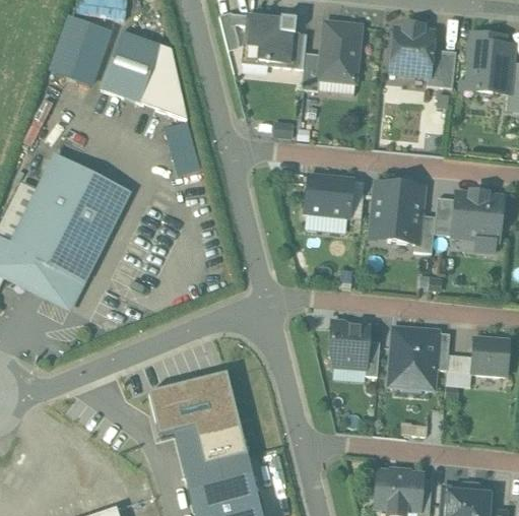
[(219,14),(221,22),(221,23),(226,45),(239,42),(231,12),(219,14)]
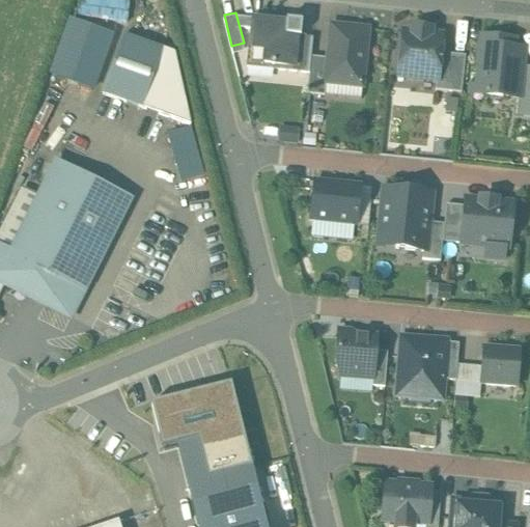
[(251,26),(251,25),(252,15),(236,14),(240,25),(250,26),(251,26)]
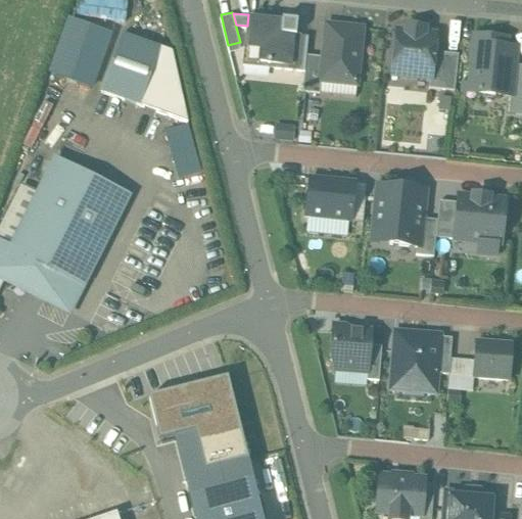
[(248,13),(248,18),(243,62),(304,68),(307,35),(292,34),(289,63),(261,60),(262,48),(249,47),(252,18),(282,20),(282,17),(248,13)]
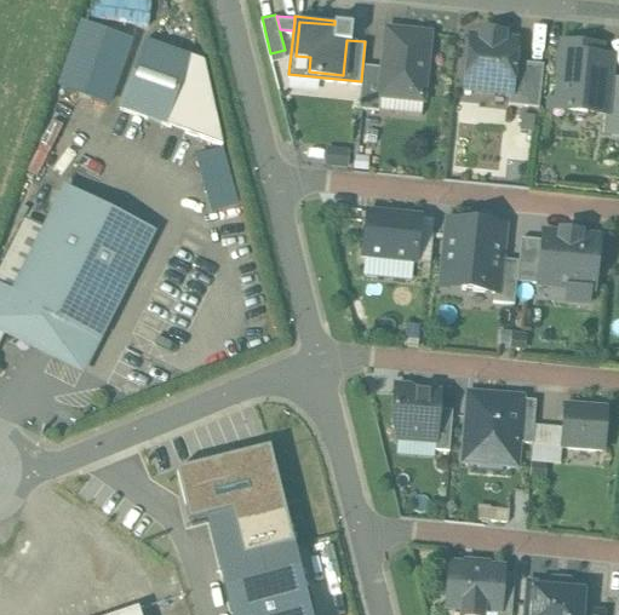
[(85,19),(78,38),(78,39),(62,84),(107,101),(130,35),(85,19)]
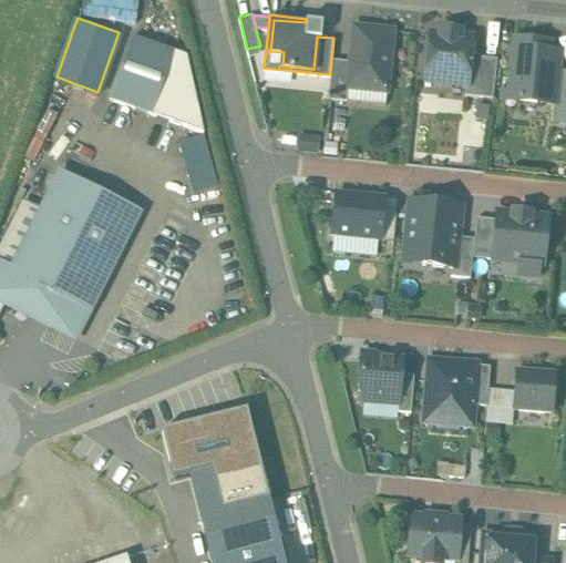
[(283,65),(309,68),(310,68),(312,69),(316,37),(320,37),(322,20),(307,19),(306,19),(306,23),(274,20),(270,51),(284,52),(283,65)]
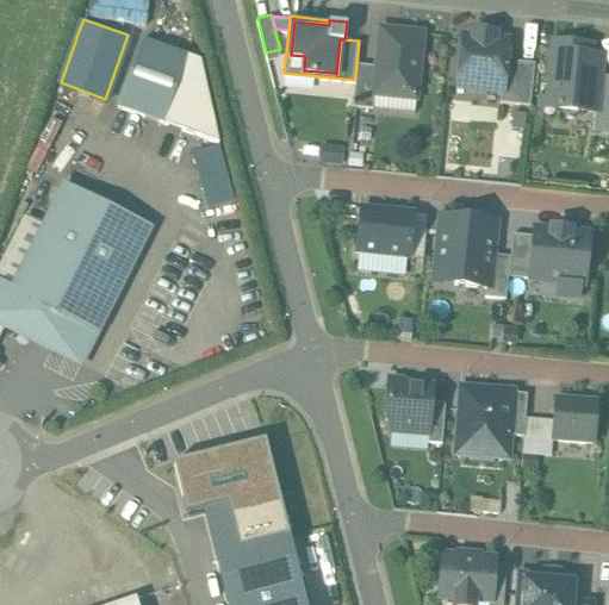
[(415,110),(418,76),(418,75),(423,30),(380,25),(373,92),(374,93),(373,105),(374,106),(415,110)]
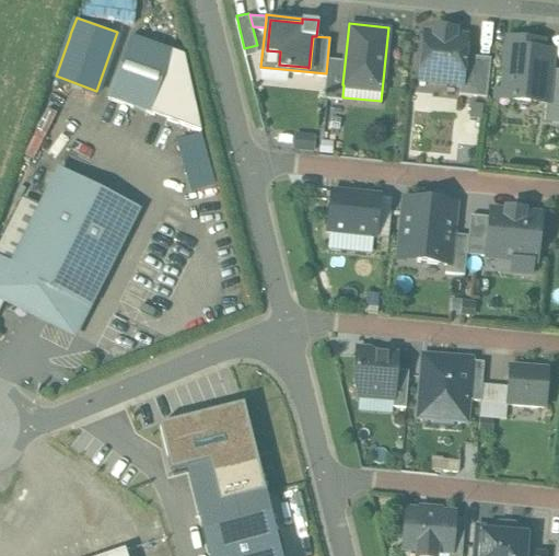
[(466,35),(459,34),(453,34),(454,27),(437,25),(435,32),(426,31),(420,77),(461,81),(462,80),(466,35)]
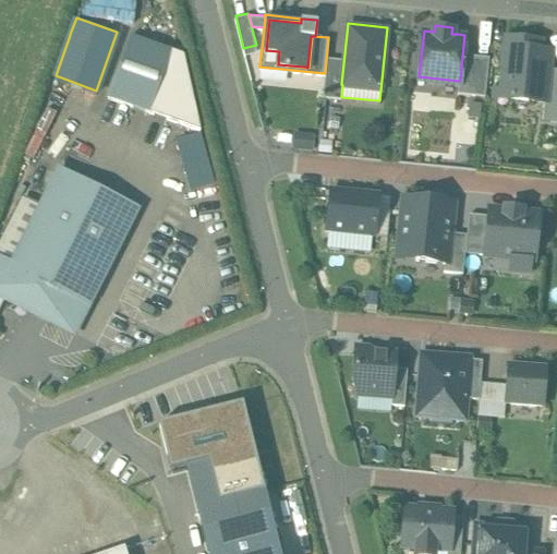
[(200,123),(185,49),(128,31),(106,94),(197,123),(200,123)]
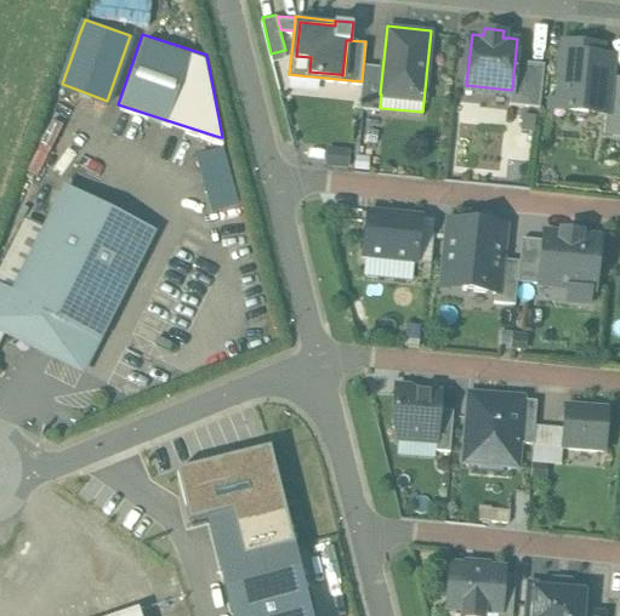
[(566,39),(561,79),(559,96),(569,97),(568,107),(607,110),(613,55),(612,53),(601,52),(601,43),(566,39)]
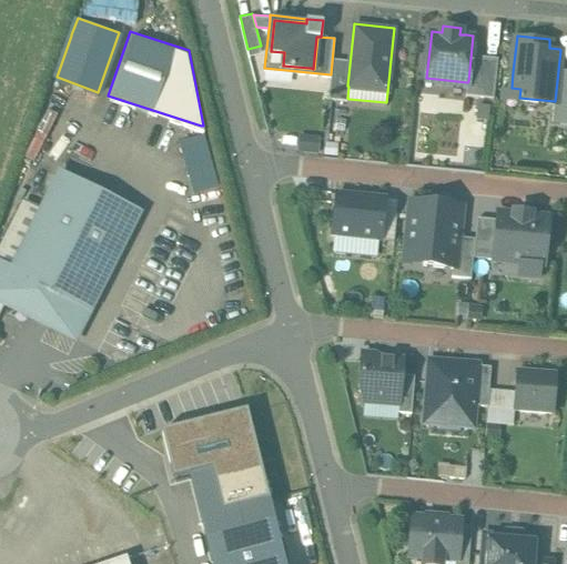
[(472,53),(471,63),(468,82),(467,82),(466,93),(494,96),(498,57),(472,53)]
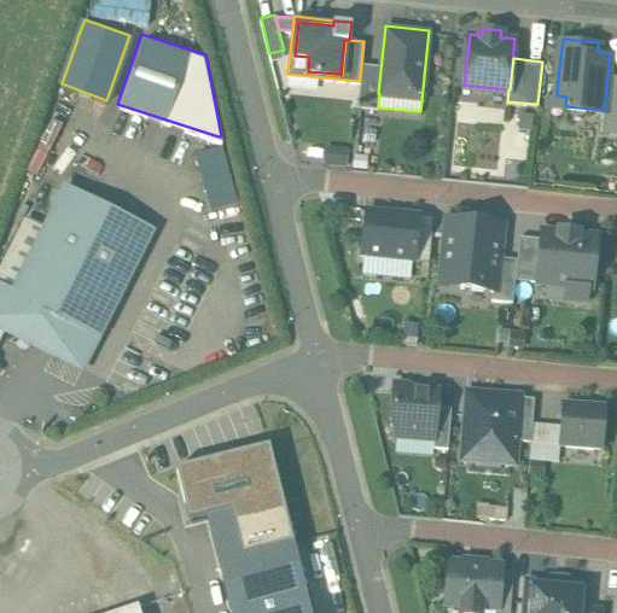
[(362,63),(358,105),(359,105),(377,107),(378,107),(378,106),(379,93),(378,93),(382,64),(362,63)]
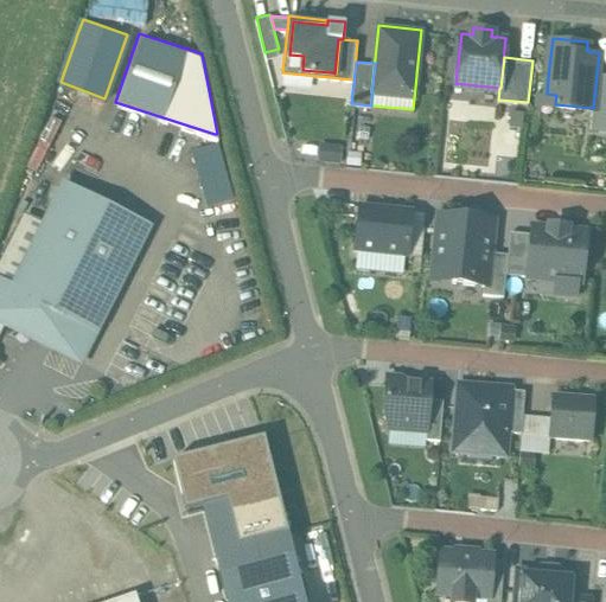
[(605,74),(597,74),(593,108),(592,108),(591,126),(605,127),(605,74)]
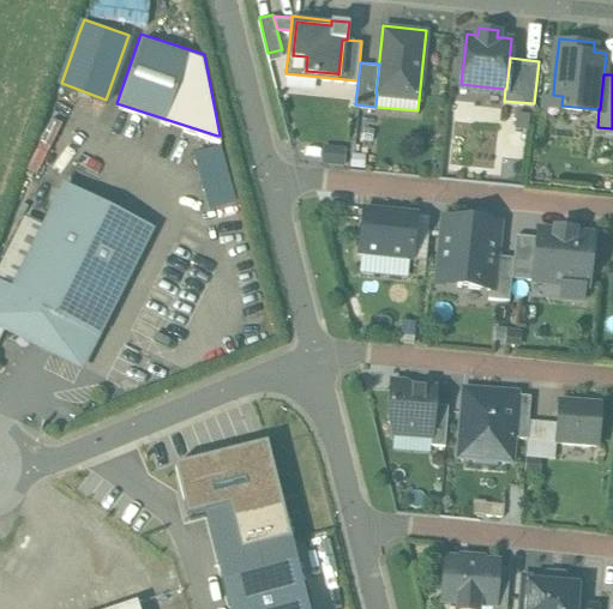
[(196,148),(210,205),(238,199),(224,140),(196,148)]
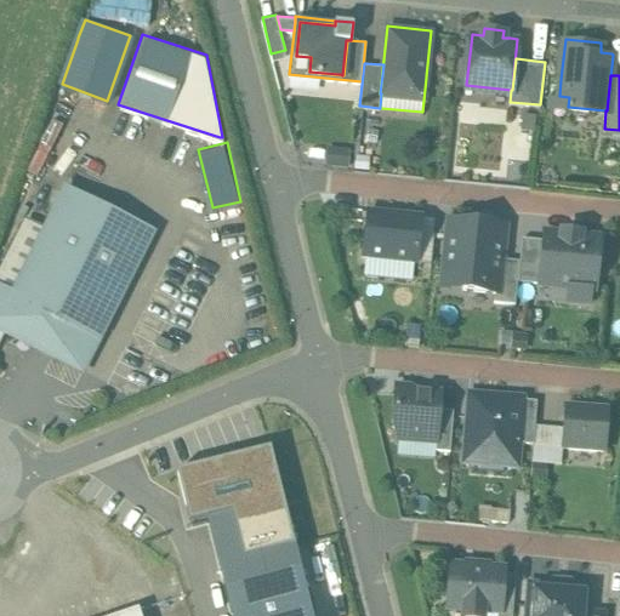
[(67,186),(57,204),(46,226),(13,289),(0,281),(0,323),(53,351),(69,320),(100,335),(153,229),(67,186)]
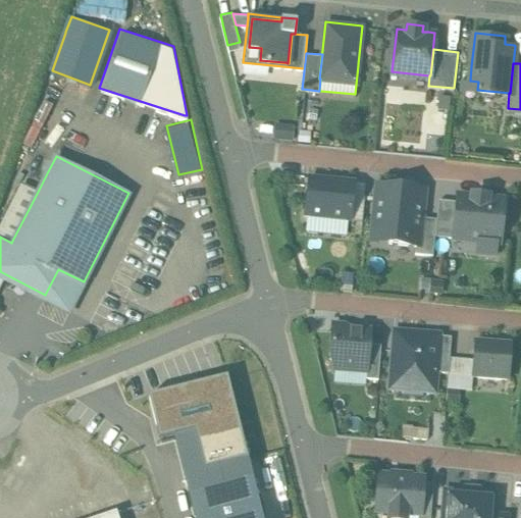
[(305,215),(349,220),(353,177),(309,172),(305,215)]
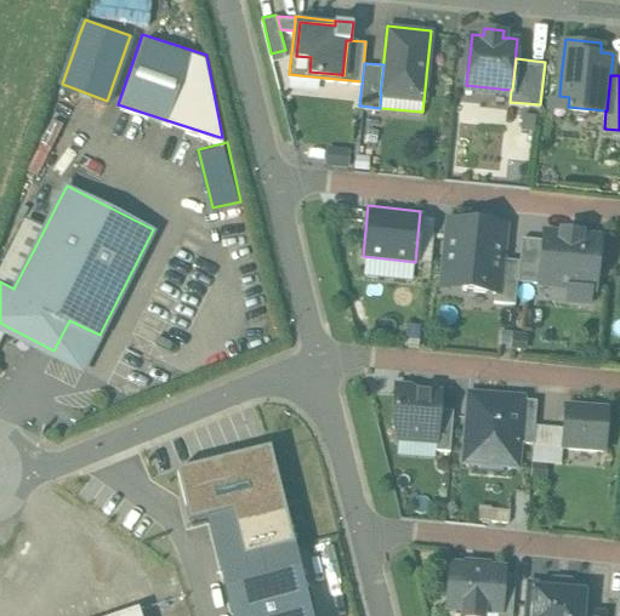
[(506,221),(447,215),(441,283),(499,289),(506,221)]
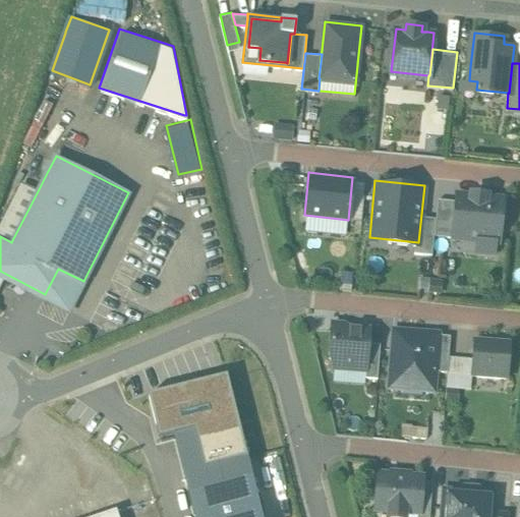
[(39,189),(35,187),(24,181),(0,229),(0,236),(11,242),(39,189)]
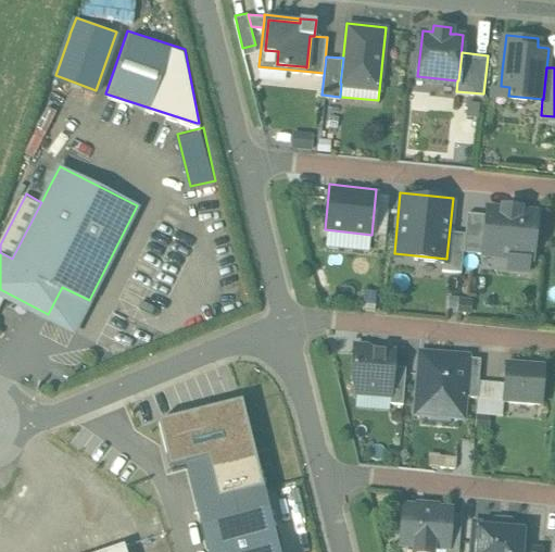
[(483,205),(479,249),(526,254),(530,211),(483,205)]
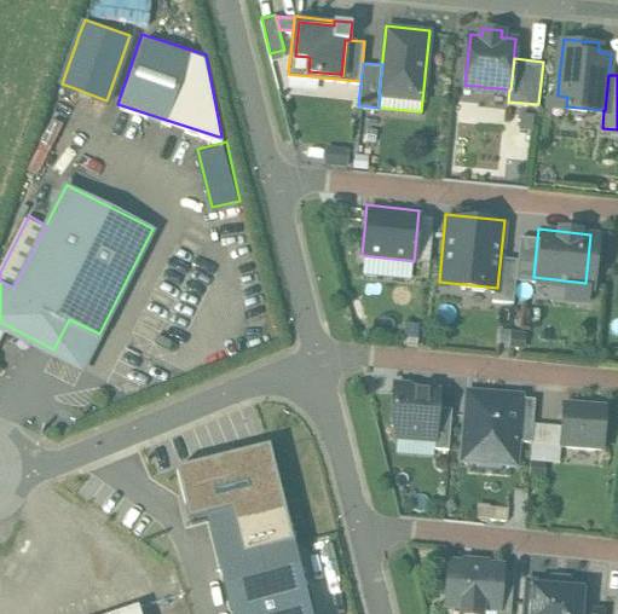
[(69,319),(53,349),(84,364),(99,334),(69,319)]
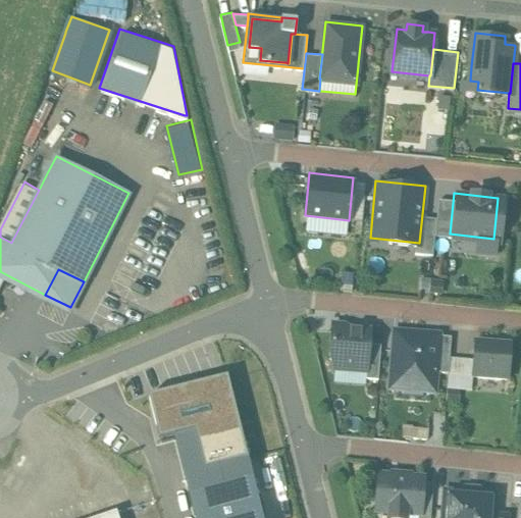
[(328,368),(364,369),(365,325),(330,324),(328,368)]
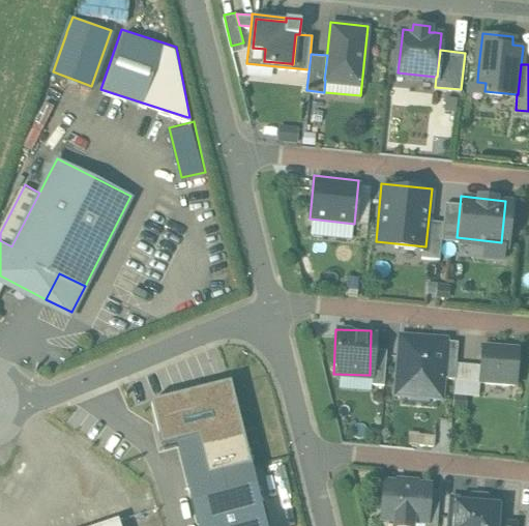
[(441,396),(445,344),(445,343),(445,338),(401,334),(397,391),(441,396)]
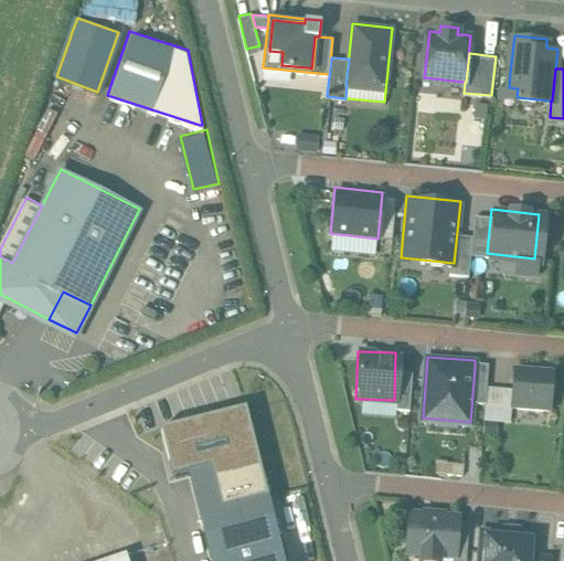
[(472,401),(486,402),(488,362),(476,361),(472,401)]
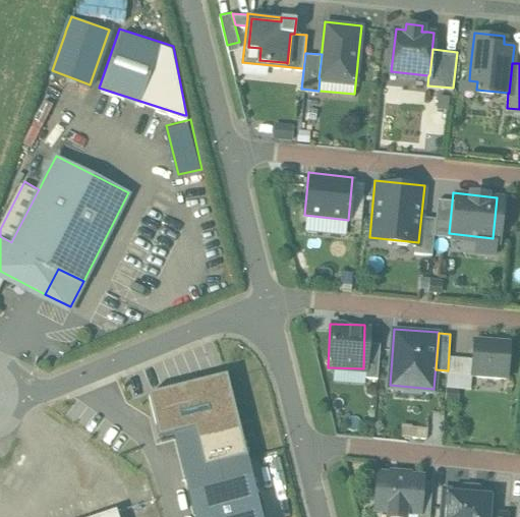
[(509,341),(504,341),(503,341),(474,339),(472,372),(506,376),(507,376),(509,341)]
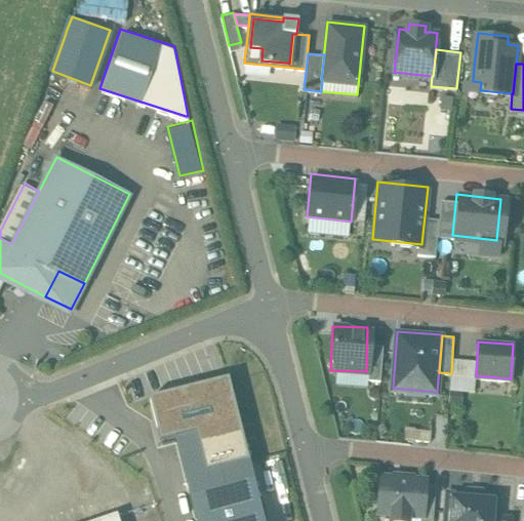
[(176,436),(197,520),(265,520),(229,376),(149,397),(160,440),(176,436)]
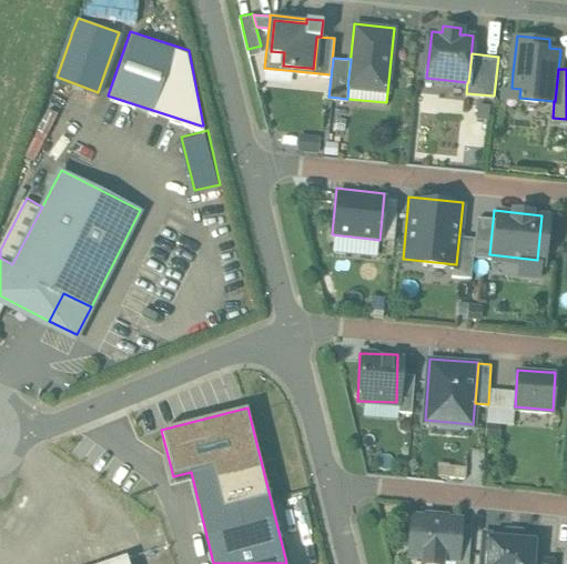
[(459,519),(445,517),(445,515),(429,514),(429,516),(415,515),(412,553),(426,554),(426,561),(441,562),(442,555),(456,556),(459,519)]
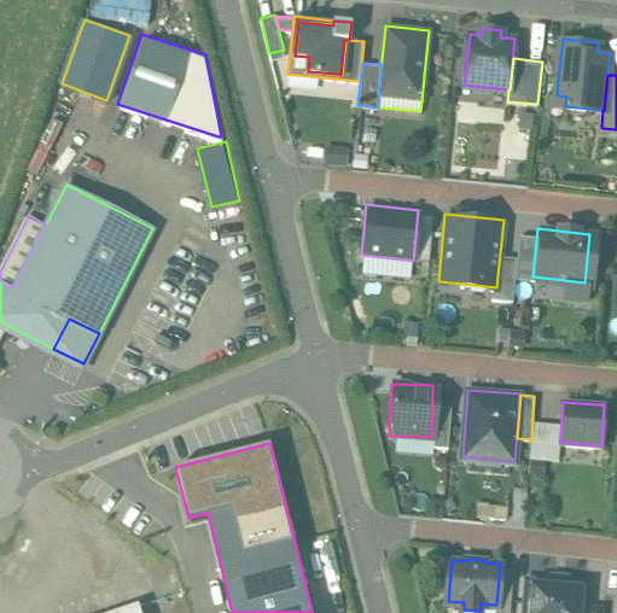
[(586,583),(528,579),(524,612),(583,612),(585,606),(586,583)]
